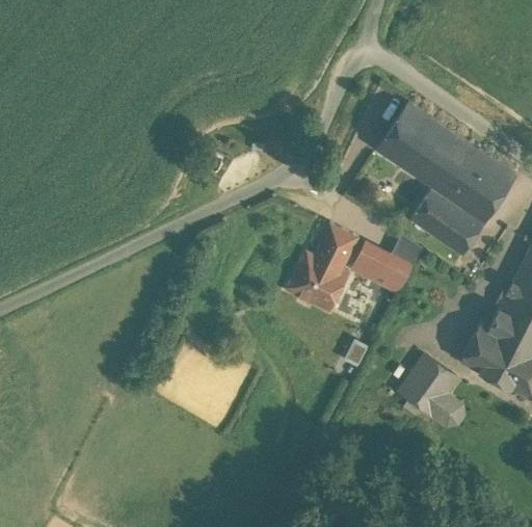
[(377,150),(433,188),(485,222),(516,176),(408,103),(377,150)]
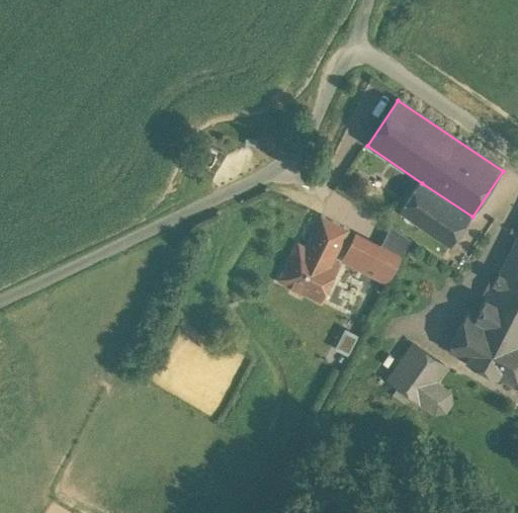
[(210,156),(209,157),(207,158),(206,157),(206,158),(205,161),(203,161),(204,162),(205,164),(204,165),(205,166),(205,165),(210,168),(209,169),(210,169),(211,169),(212,168),(211,168),(216,162),(217,162),(217,161),(216,161),(217,160),(216,159),(216,160),(211,157),(211,156),(210,156)]
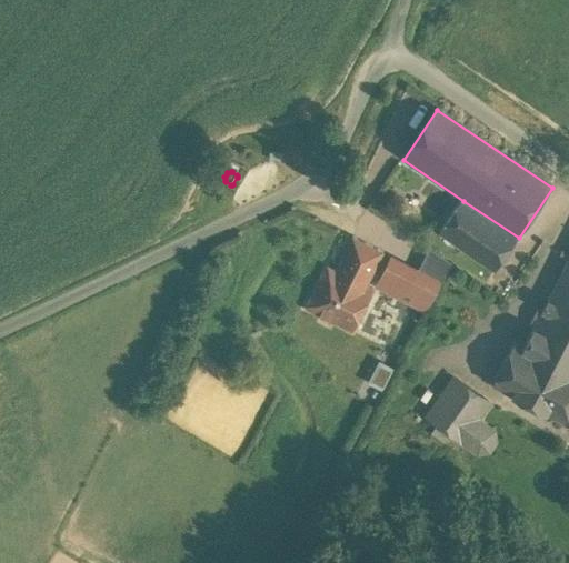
[(519,238),(463,201),(440,235),(496,273),(519,238)]
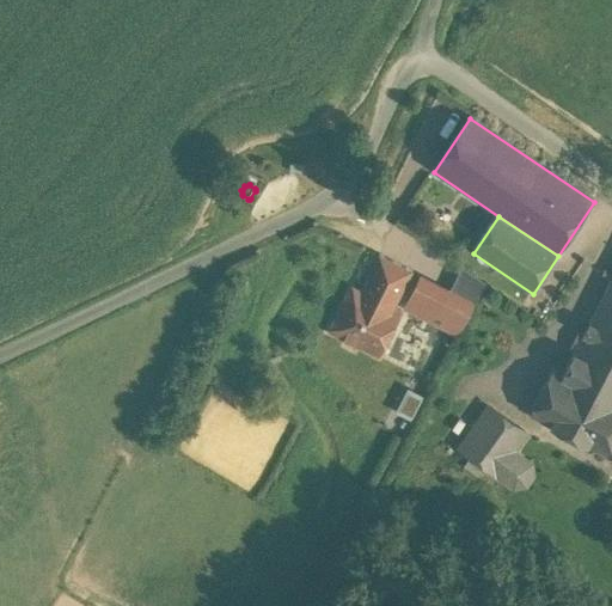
[(330,337),(378,360),(403,312),(418,282),(387,267),(369,301),(352,293),(330,337)]
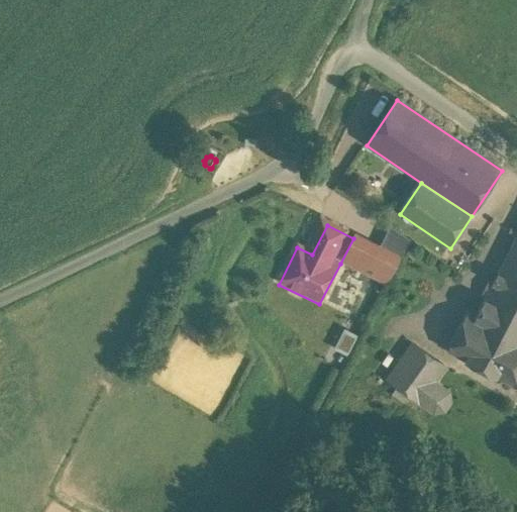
[(516,239),(486,300),(516,316),(516,239)]
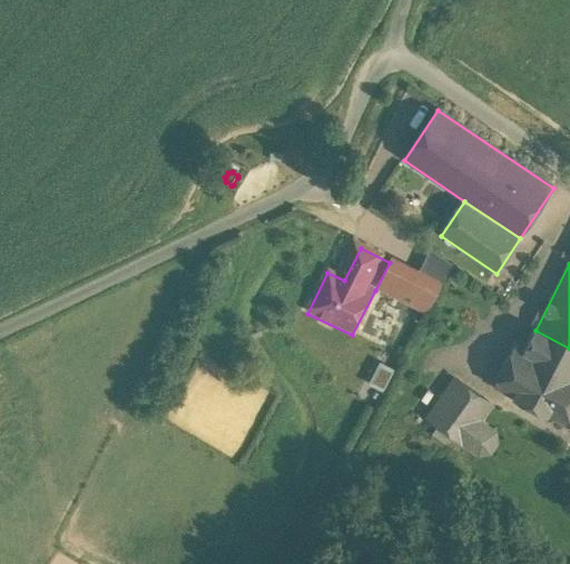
[(441,290),(389,265),(375,290),(428,317),(434,305),(441,290)]
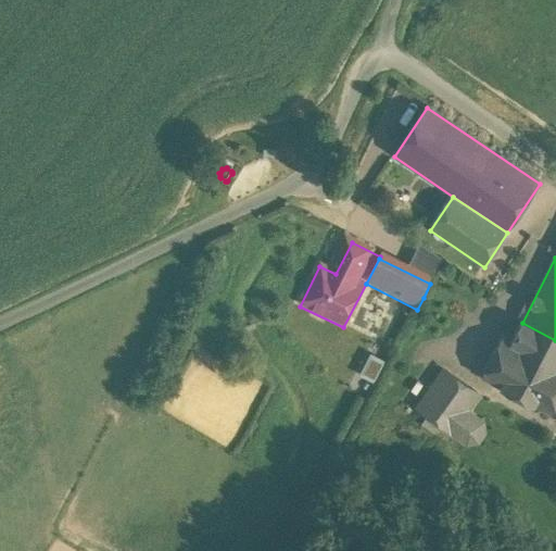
[(555,340),(522,323),(512,343),(503,339),(482,377),(553,414),(555,407),(555,340)]
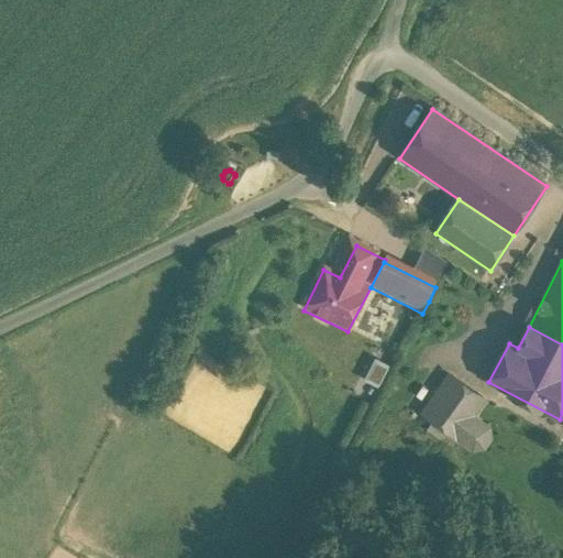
[(364,381),(379,386),(388,365),(372,359),(364,381)]
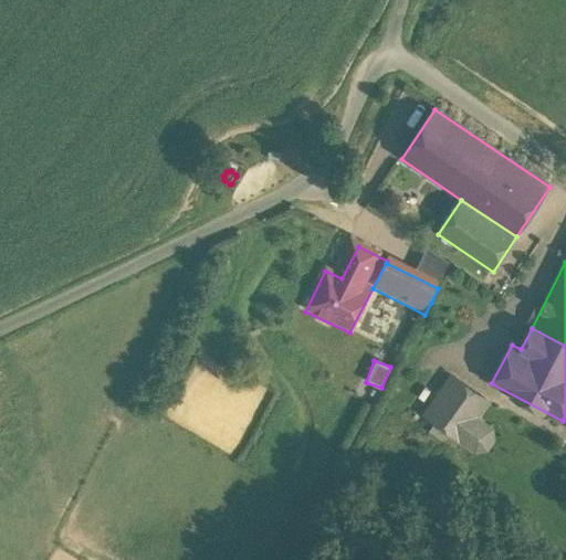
[(482,423),(495,403),(450,373),(421,415),(484,458),(500,435),(482,423)]
